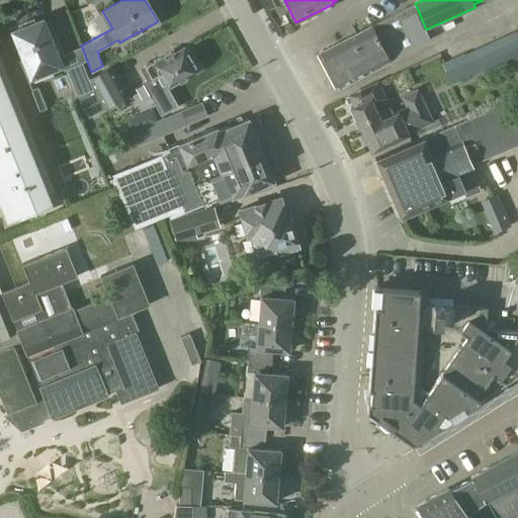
[(429,38),(426,29),(415,3),(414,3),(370,25),(322,50),(316,54),(334,88),(340,85),(389,61),(389,60),(429,38)]
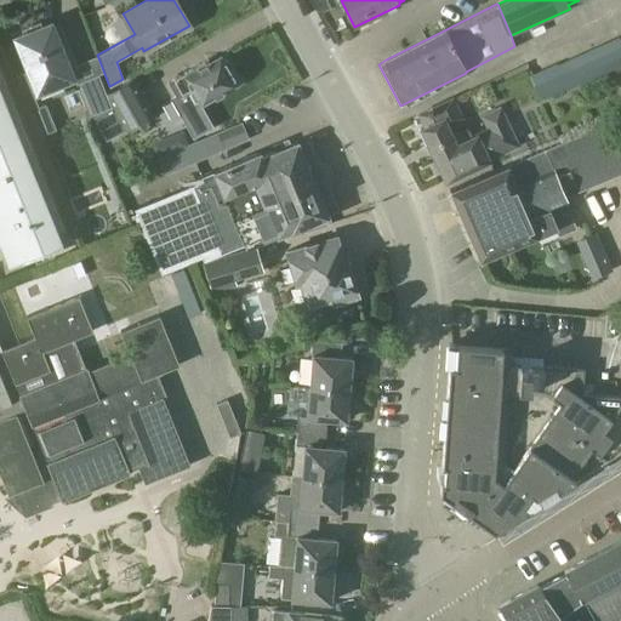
[(23,35),(16,38),(38,91),(72,78),(69,72),(79,68),(73,53),(70,55),(67,45),(68,44),(61,23),(51,27),(50,24),(43,27),(40,21),(21,29),(23,35)]
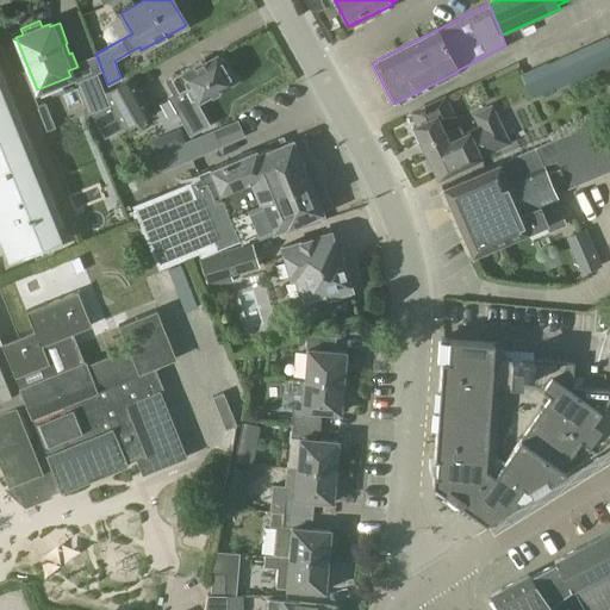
[(531,98),(609,62),(609,43),(607,36),(547,62),(547,61),(520,73),(531,98)]
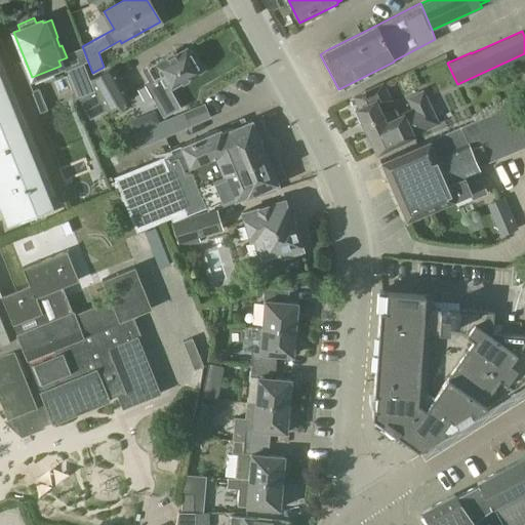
[(155,62),(142,69),(149,80),(144,83),(152,97),(155,104),(163,117),(180,108),(169,87),(170,87),(199,71),(198,69),(199,66),(195,59),(193,58),(186,47),(174,54),(172,51),(155,62)]
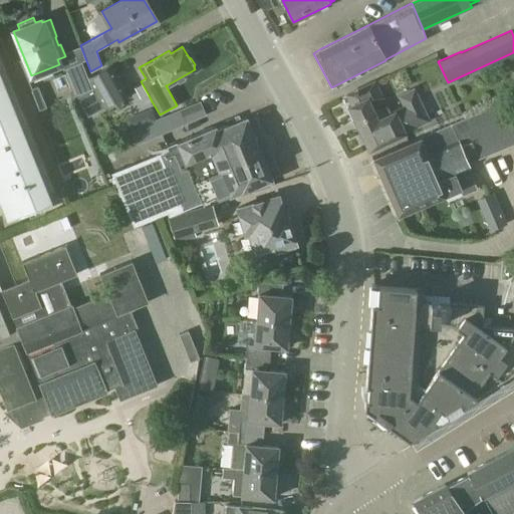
[(75,95),(80,93),(92,88),(87,77),(89,76),(83,61),(64,70),(75,95)]
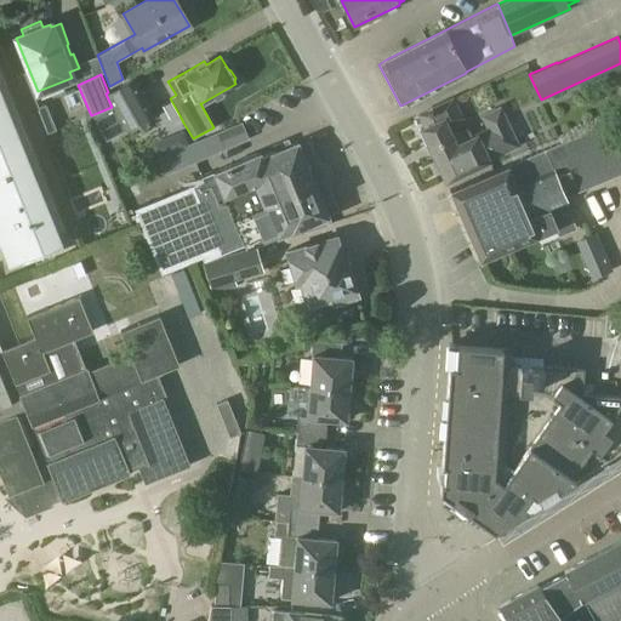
[(131,80),(108,92),(106,93),(112,107),(97,113),(98,114),(93,117),(107,140),(125,129),(126,130),(152,115),(131,80)]
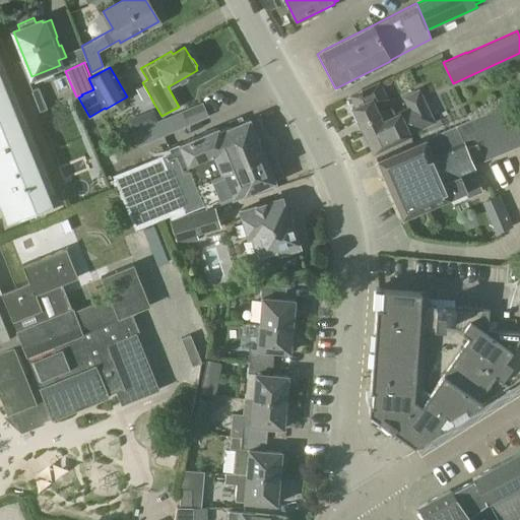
[(0,204),(7,221),(17,217),(17,218),(53,204),(0,74),(0,204)]
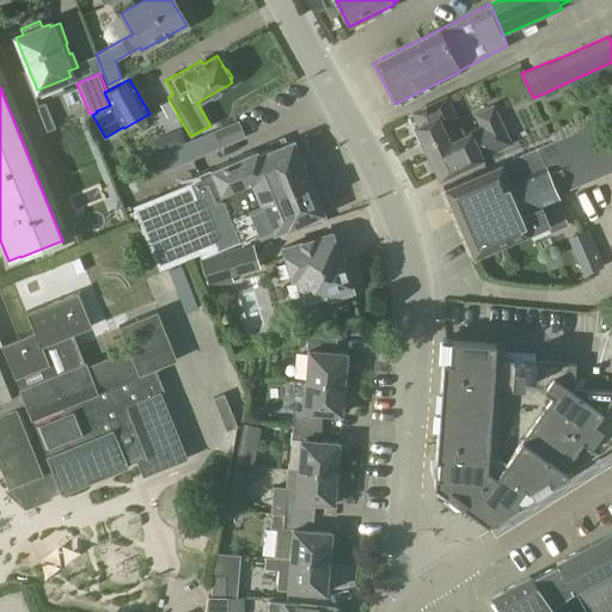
[(446,97),(412,112),(418,124),(414,126),(439,177),(482,158),(481,157),(509,142),(493,105),(475,114),(481,127),(470,132),(469,132),(464,134),(459,127),(445,134),(440,122),(454,115),(446,97)]
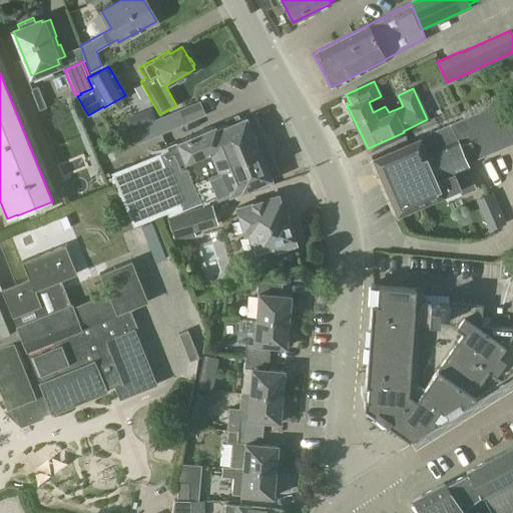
[(201,100),(151,122),(132,131),(138,145),(207,115),(201,100)]
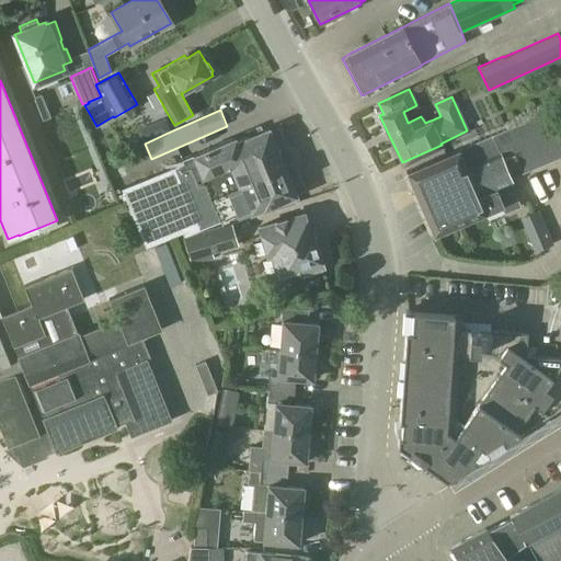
[(560,148),(546,112),(405,171),(434,235),(502,206),(505,213),(521,206),(512,183),(513,182),(511,176),(560,156),(560,148)]
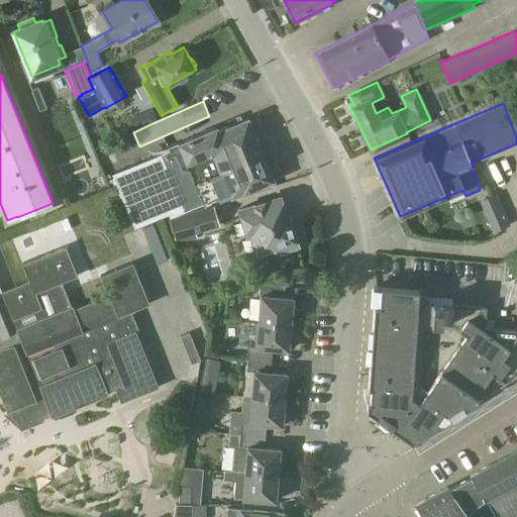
[(266,140),(256,118),(248,122),(246,118),(219,130),(217,125),(176,142),(178,145),(110,174),(133,227),(168,213),(169,217),(203,203),(204,207),(215,203),(230,196),(242,191),(242,192),(273,180),(272,177),(280,173),(271,153),(263,158),(257,143),(266,140)]
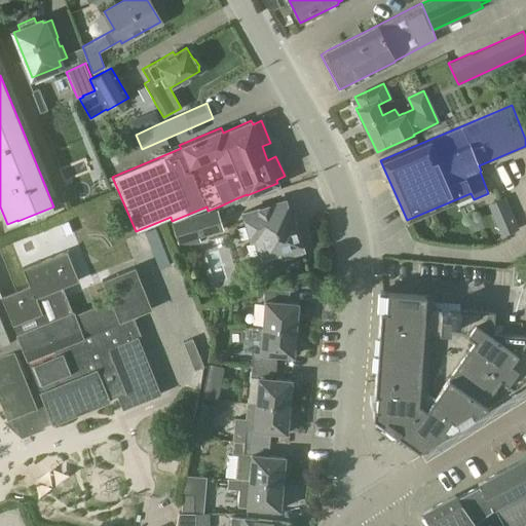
[(106,145),(91,150),(100,173),(114,167),(106,145)]
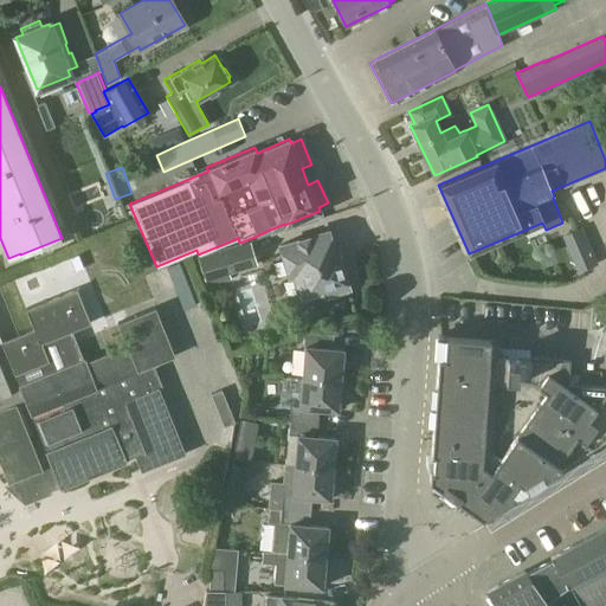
[(327,231),(279,245),(289,276),(294,275),(300,296),(323,289),(324,294),(347,287),(336,247),(333,249),(327,231)]
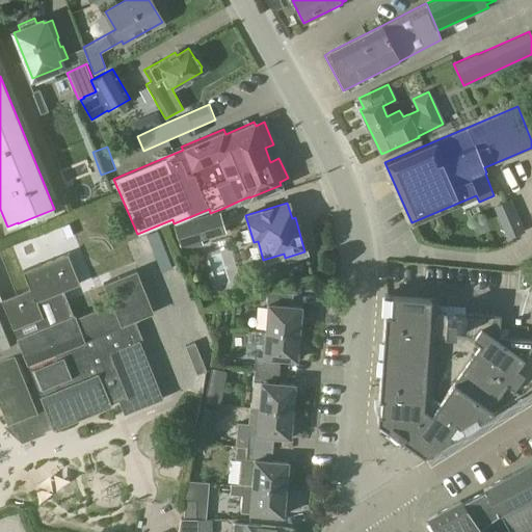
[(209,209),(174,223),(182,251),(204,246),(203,240),(228,234),(221,209),(210,213),(209,209)]
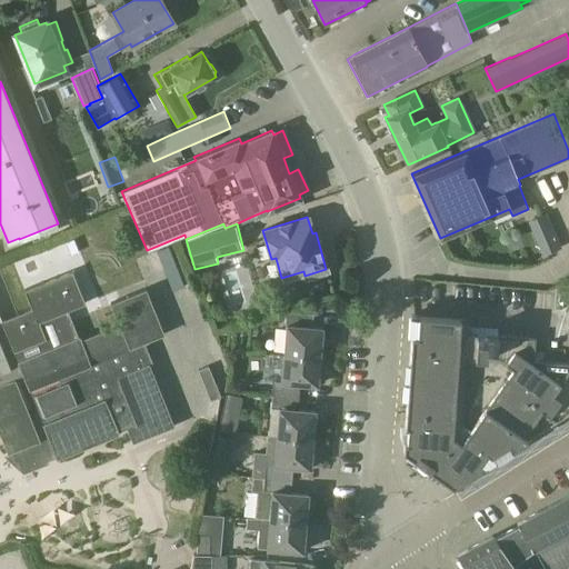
[(520,251),(540,251),(541,238),(520,238),(520,251)]
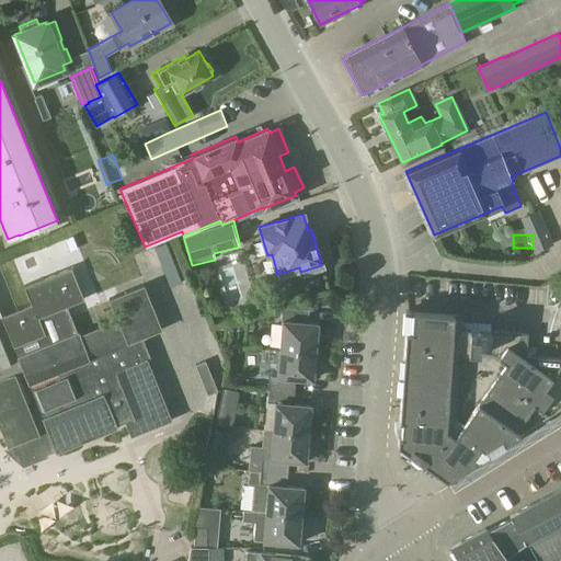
[(0,310),(0,428),(8,447),(11,446),(14,455),(16,454),(22,467),(47,456),(46,454),(55,450),(56,453),(117,427),(116,425),(125,422),(130,436),(172,420),(146,358),(145,358),(138,339),(141,338),(161,329),(142,285),(109,298),(117,319),(80,334),(69,306),(86,300),(73,270),(26,288),(33,306),(2,317),(0,310)]
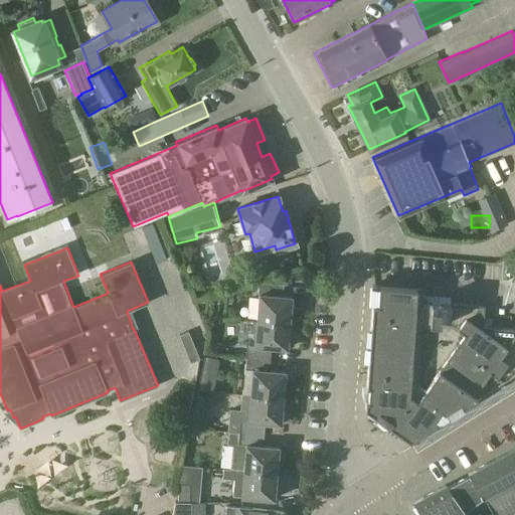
[(256,320),(289,323),(291,297),(282,296),(283,284),(259,282),(258,295),(259,295),(256,320)]
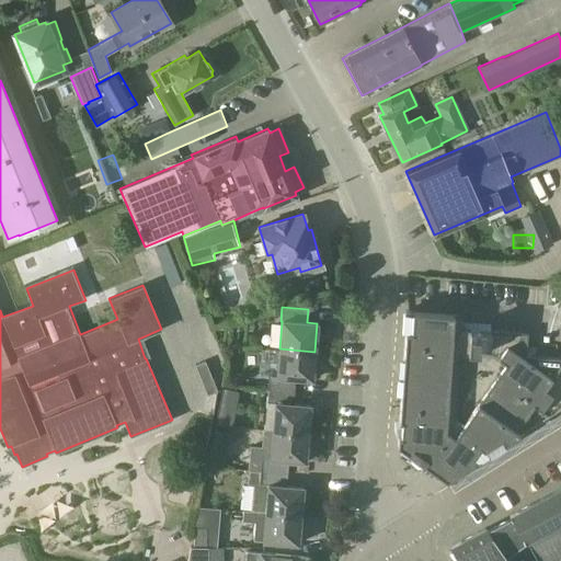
[(497,385),(560,373),(560,357),(534,356),(535,347),(526,347),(527,332),(459,328),(460,315),(405,310),(401,375),(479,378),(497,385)]
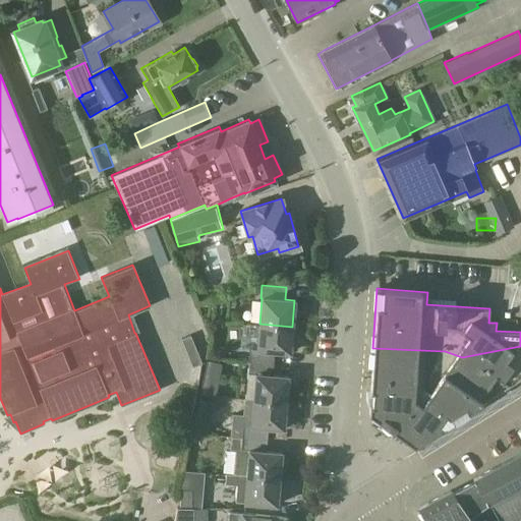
[(243,323),(241,348),(249,349),(248,361),(273,363),(274,351),(290,353),(292,327),(259,324),(243,323)]
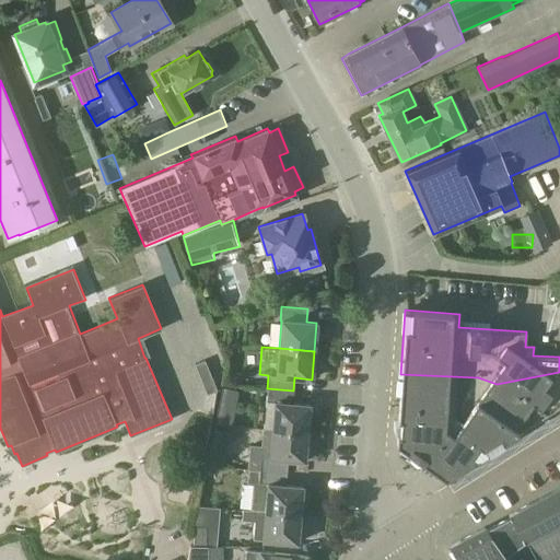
[(203,360),(195,364),(207,394),(217,391),(203,360)]
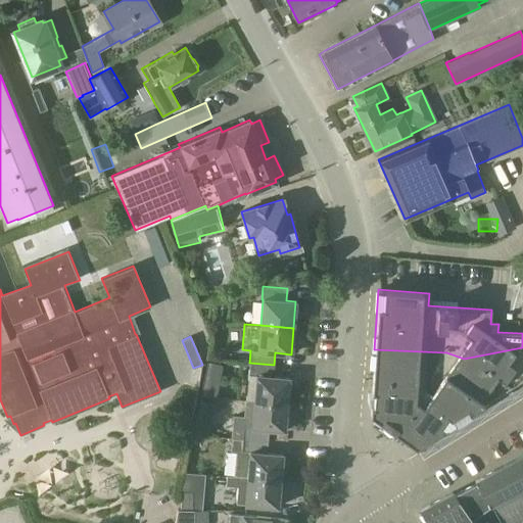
[(374,349),(370,414),(416,446),(522,379),(522,347),(464,359),(446,352),(374,349)]
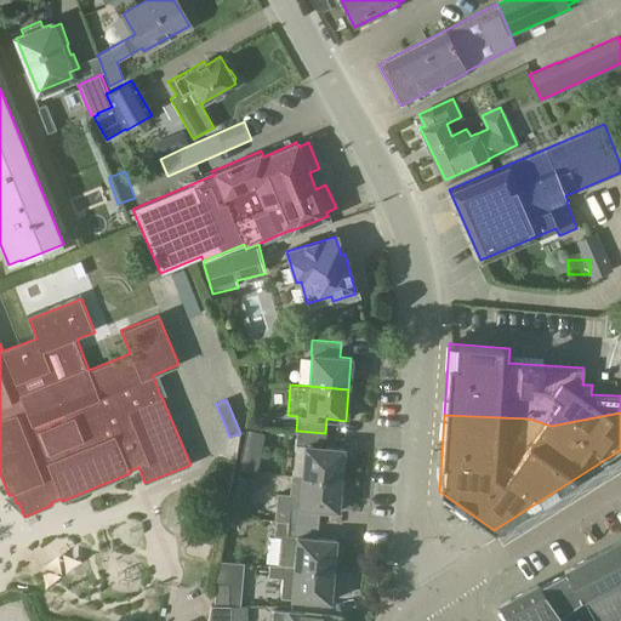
[(295,445),(292,476),(302,477),(341,480),(343,449),(324,448),(325,433),(296,431),(295,445)]
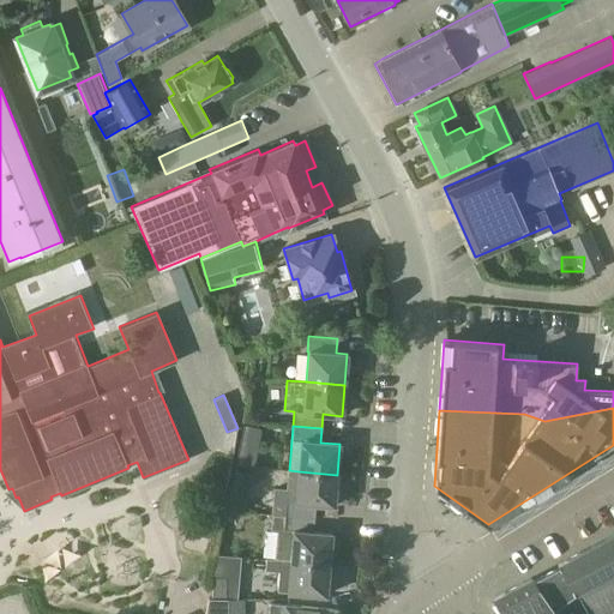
[(234,467),(233,482),(252,483),(253,468),(234,467)]
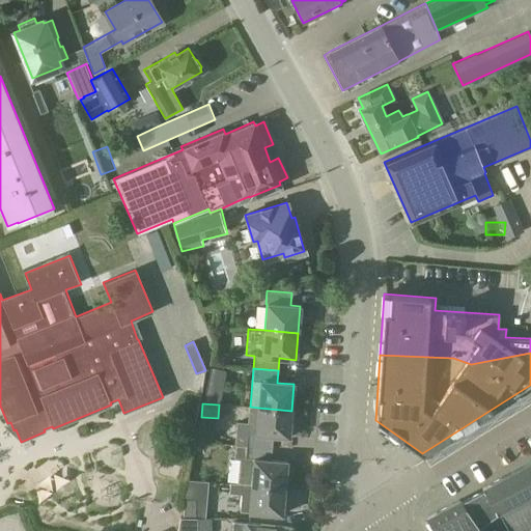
[(239,423),(236,445),(247,446),(272,448),(273,436),(288,438),(291,411),(258,408),(250,407),(248,423),(239,423)]
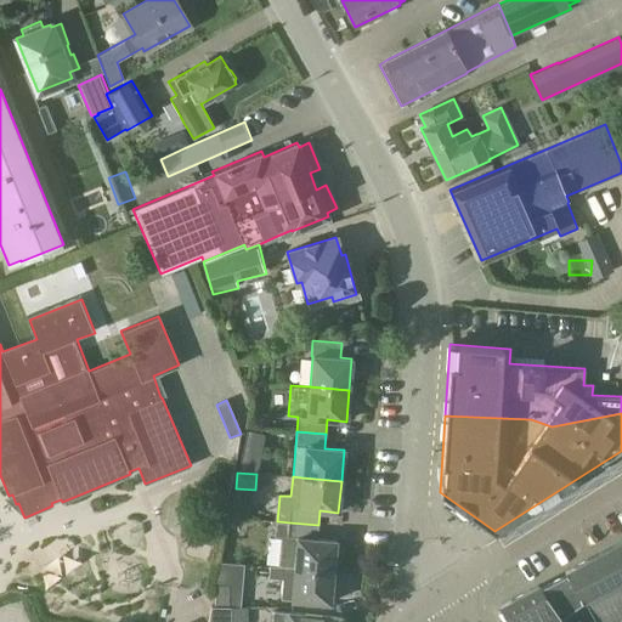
[(318,525),(289,522),(277,521),(275,538),(283,538),(280,566),(272,565),(272,566),(333,572),(335,541),(317,538),(318,525)]
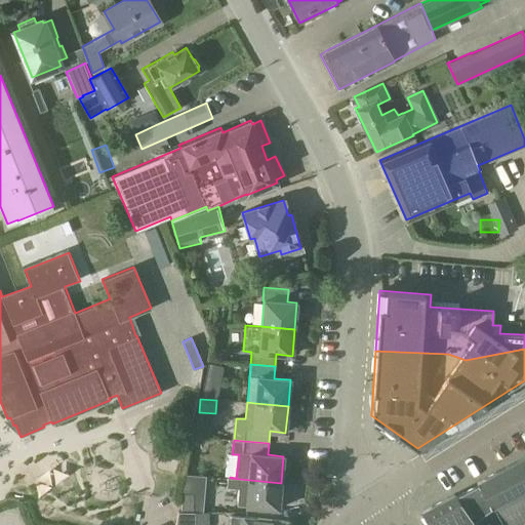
[(454,494),(420,512),(430,524),(499,524),(496,520),(490,508),(524,488),(524,456),(477,482),(478,485),(455,496),(454,494)]
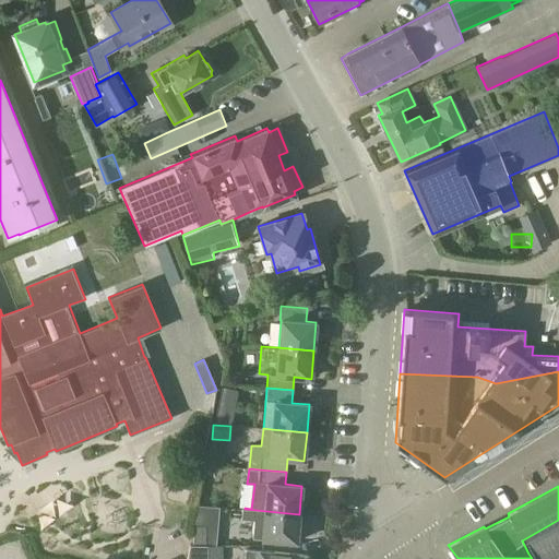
[(225,490),(225,504),(242,504),(242,490),(225,490)]
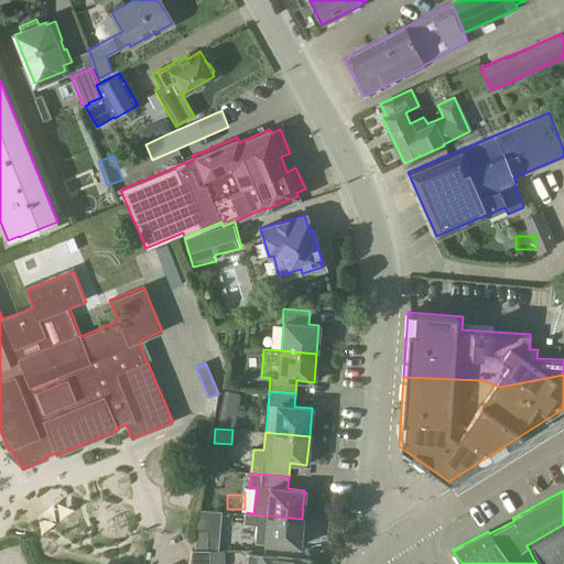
[(300,546),(302,519),(247,513),(246,524),(259,525),(257,543),(300,546)]
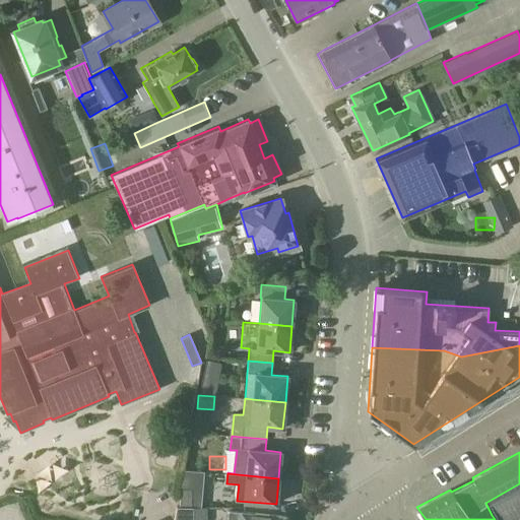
[(181,489),(181,507),(193,508),(193,489),(181,489)]
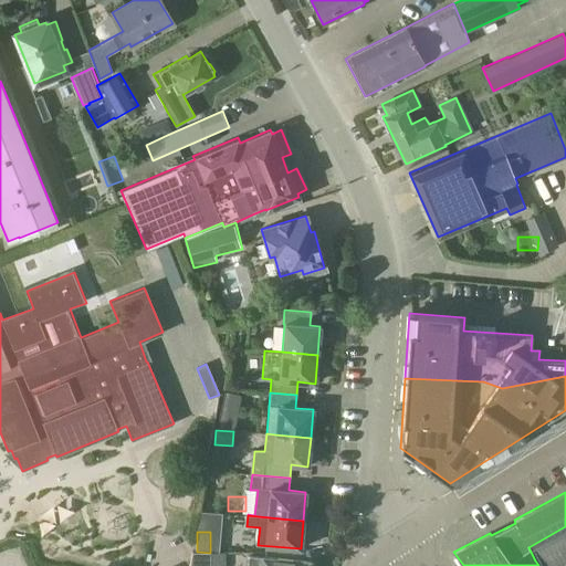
[(209,565),(210,553),(197,552),(191,552),(189,565),(209,565)]
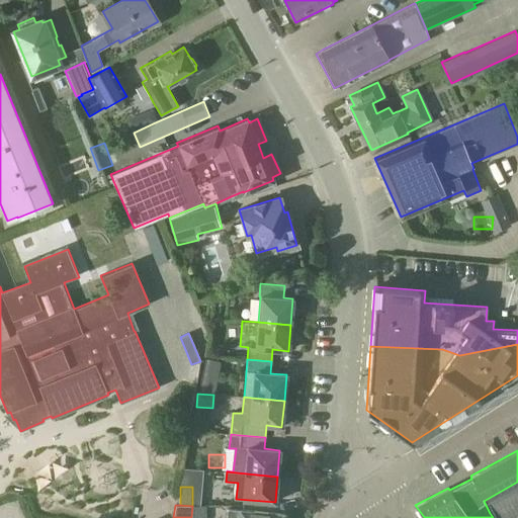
[(284,517),(285,514),(240,510),(227,508),(226,517),(284,517)]
